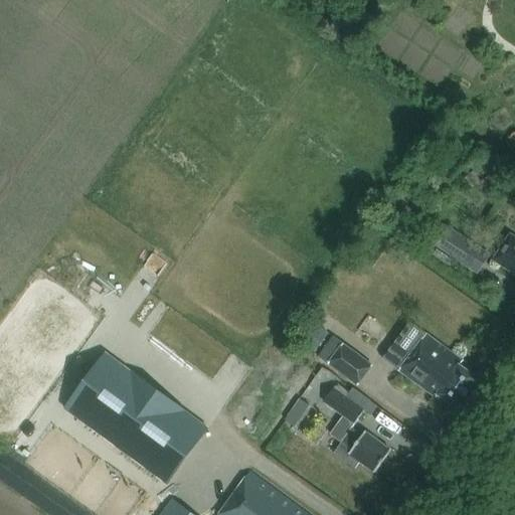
[(412,210),(405,206),(396,219),(403,224),(412,210)]
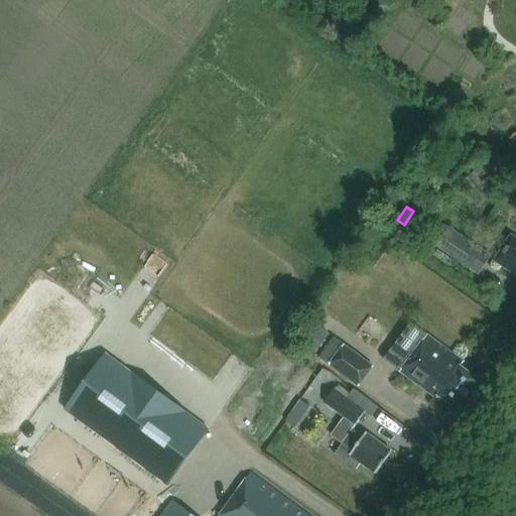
[(480,275),(492,256),(447,227),(434,247),(480,275)]
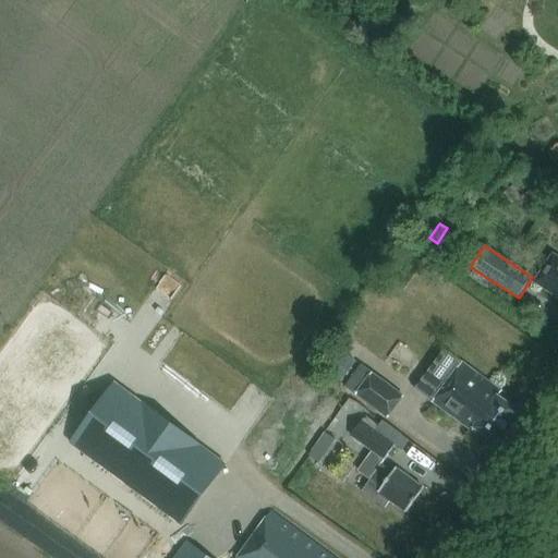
[(557,256),(553,253),(536,279),(557,292),(557,256)]
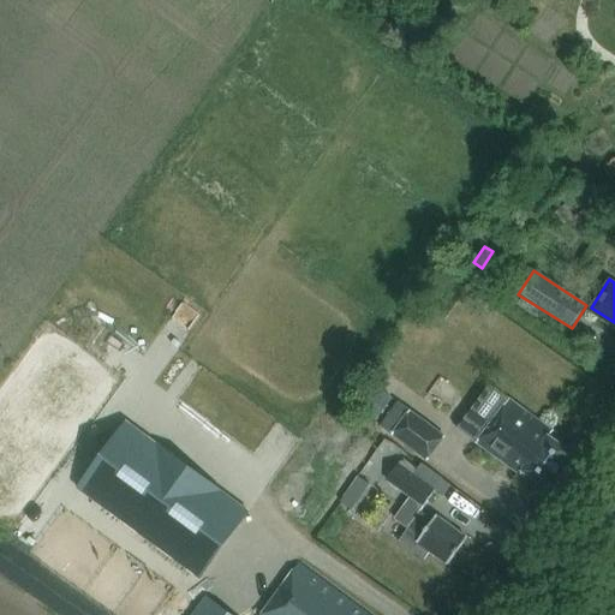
[(518,305),(537,318),(542,312),(523,298),(518,305)]
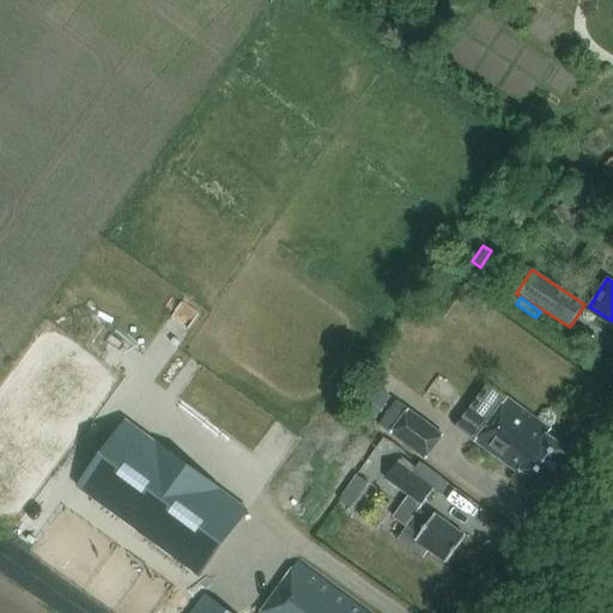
[(390,400),(382,394),(365,382),(352,401),(378,419),(390,400)]
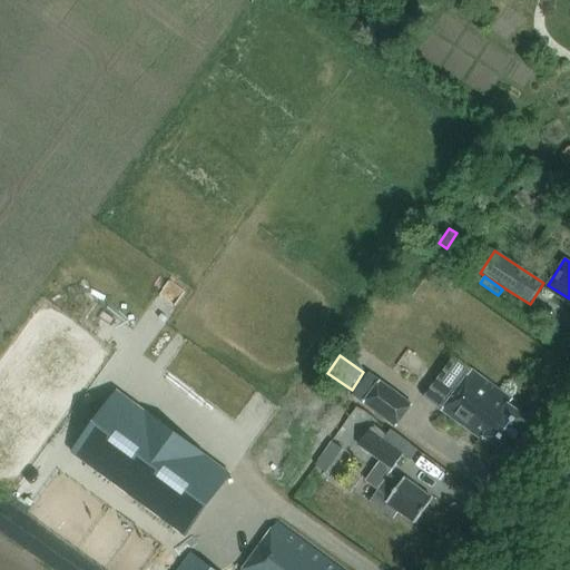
[(531,418),(511,402),(513,399),(474,369),(441,412),(481,442),(485,435),(505,451),(531,418)]
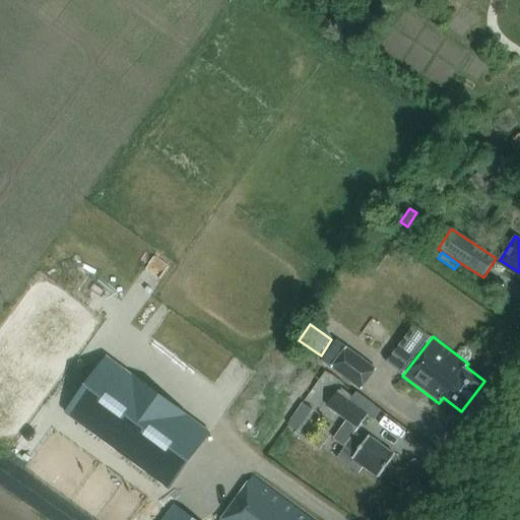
[(321,362),(362,389),(376,368),(336,340),(321,362)]
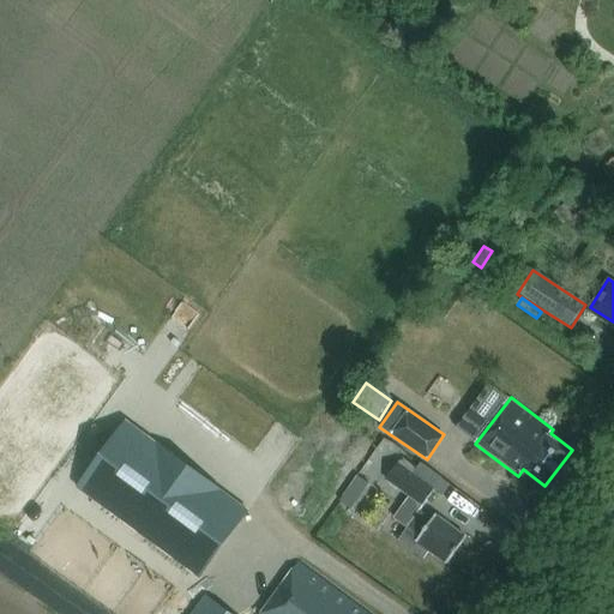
[(78,488),(199,577),(248,511),(127,422),(78,488)]
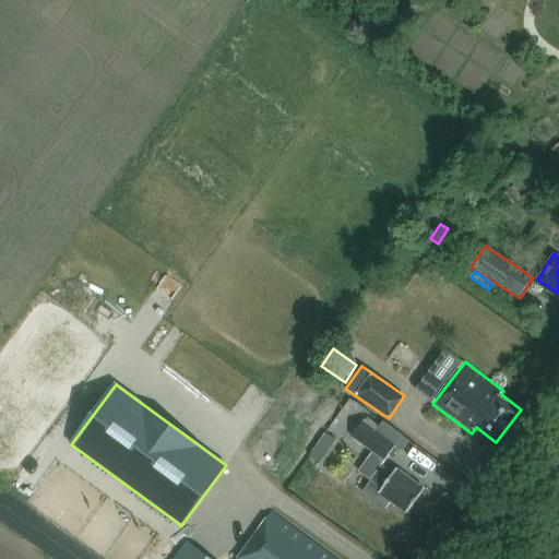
[(352,437),(384,461),(395,447),(375,431),(378,427),(366,417),(352,437)]
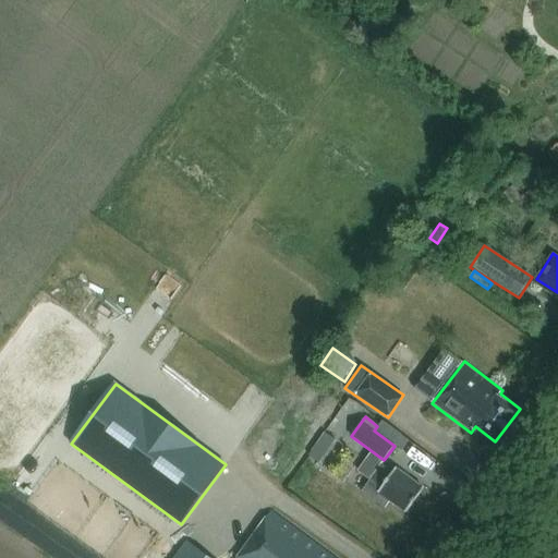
[(326,432),(310,456),(319,463),(336,439),(326,432)]
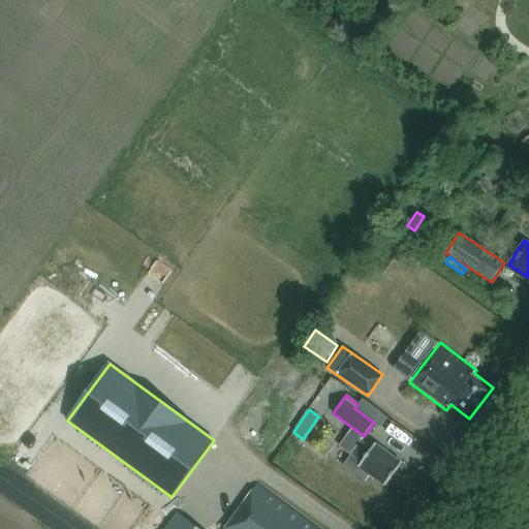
[(363,441),(352,455),(344,466),(354,474),(360,467),(386,487),(403,464),(376,444),(373,448),(363,441)]
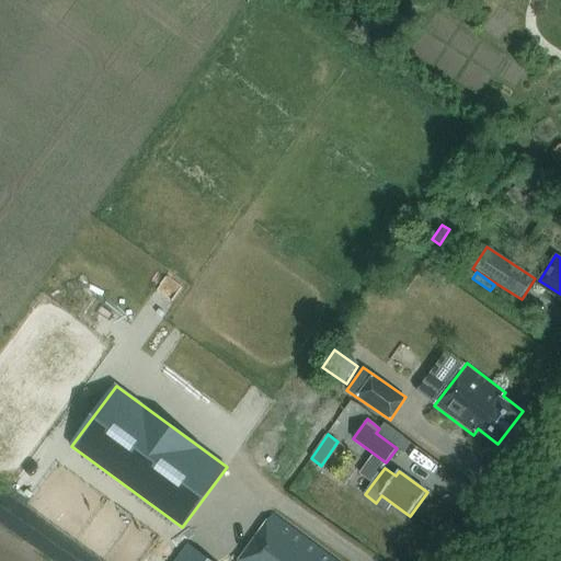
[(336,560),(274,515),(239,560),(336,560)]
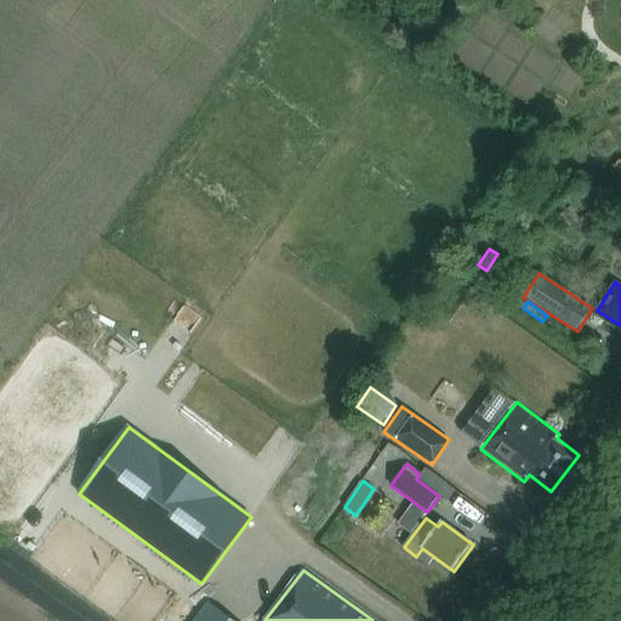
[(231,620),(206,603),(193,620),(231,620)]
